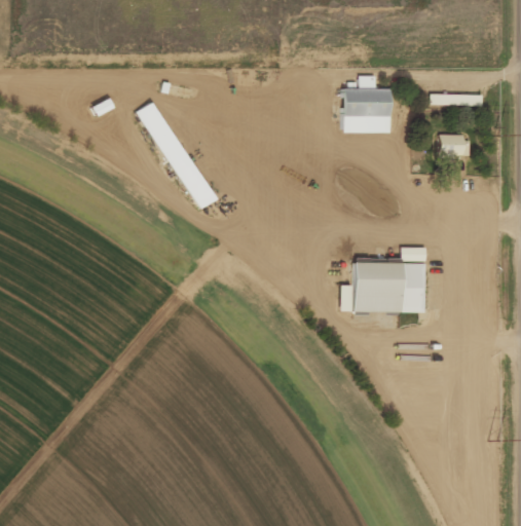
[(389,133),(389,88),(375,89),(375,76),(359,76),(359,89),(343,89),(343,133),(389,133)]
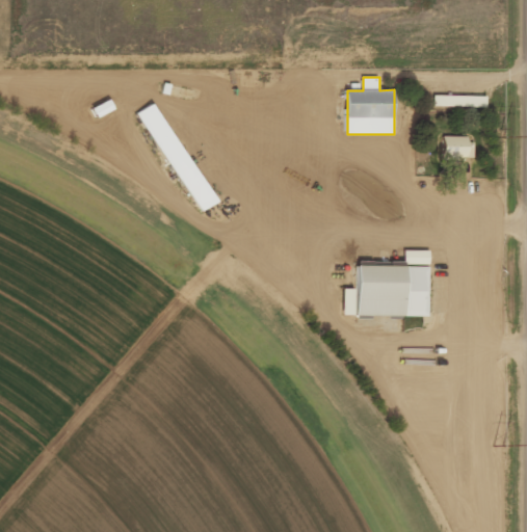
[(488,97),(436,96),(436,106),(488,107),(488,97)]
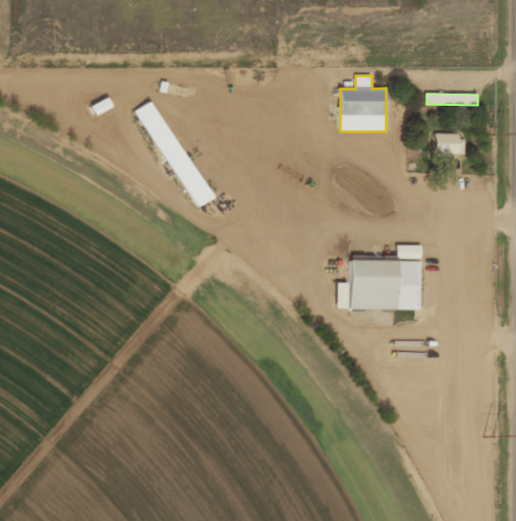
[(113,108),(109,99),(92,105),(96,114),(113,108)]
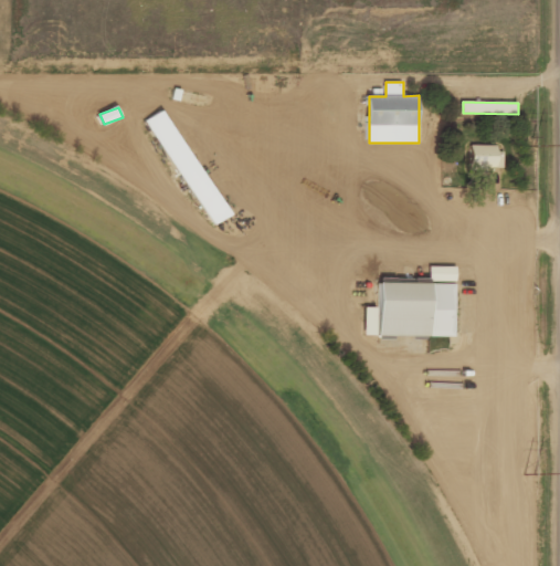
[(215,226),(232,216),(165,109),(148,121),(215,226)]
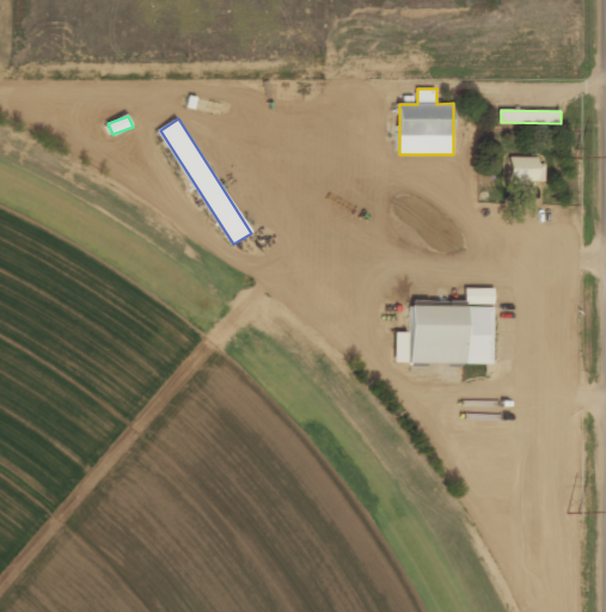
[(512,159),(512,182),(546,182),(546,159),(512,159)]
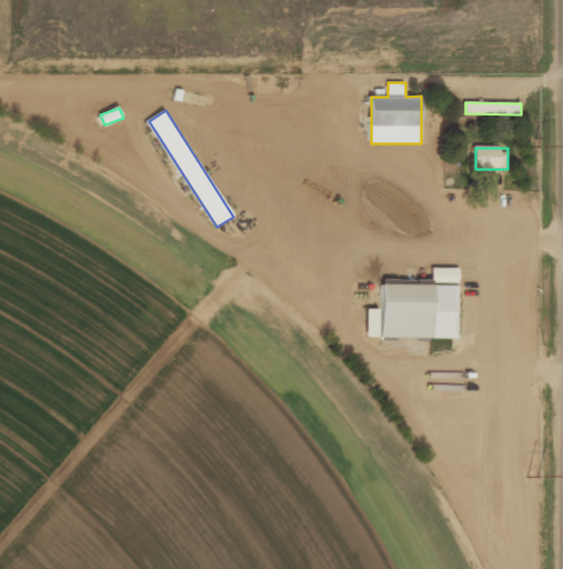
[(460,283),(460,268),(433,268),(433,282),(460,283)]
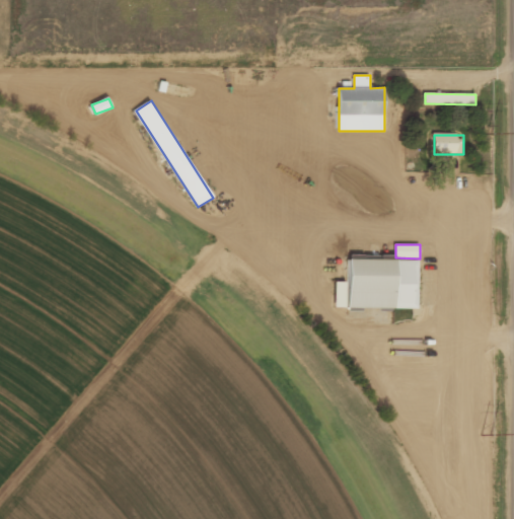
[(419,308),(420,260),(349,258),(349,282),(337,282),(336,307),(419,308)]
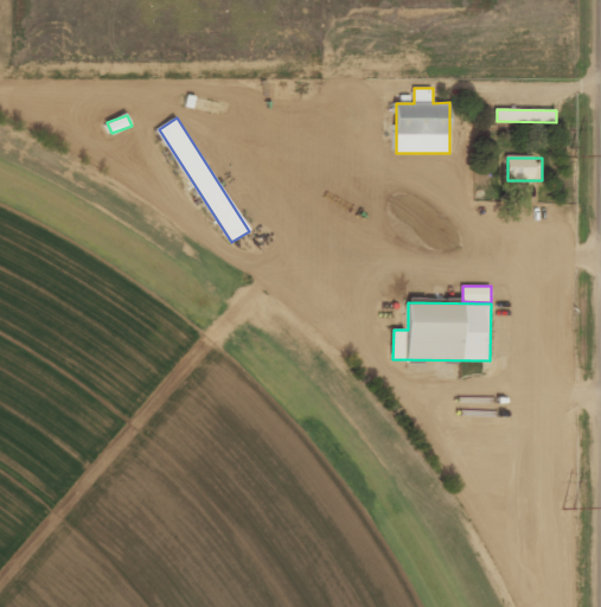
All buildings are outlined.
